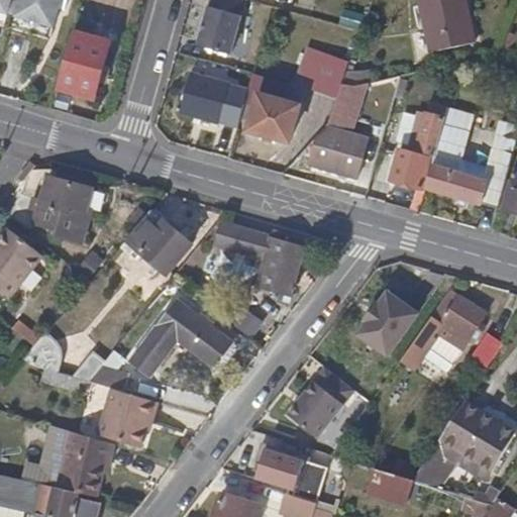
[(0,0),(0,10),(10,14),(14,0),(0,0)]
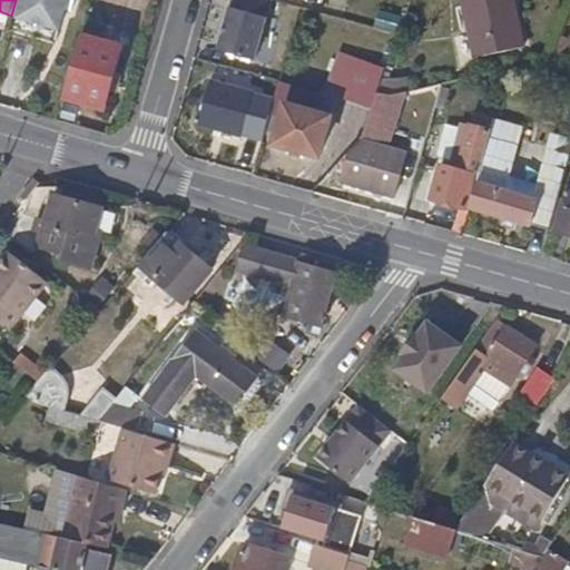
[(20,0),(16,17),(21,18),(26,0),(20,0)]
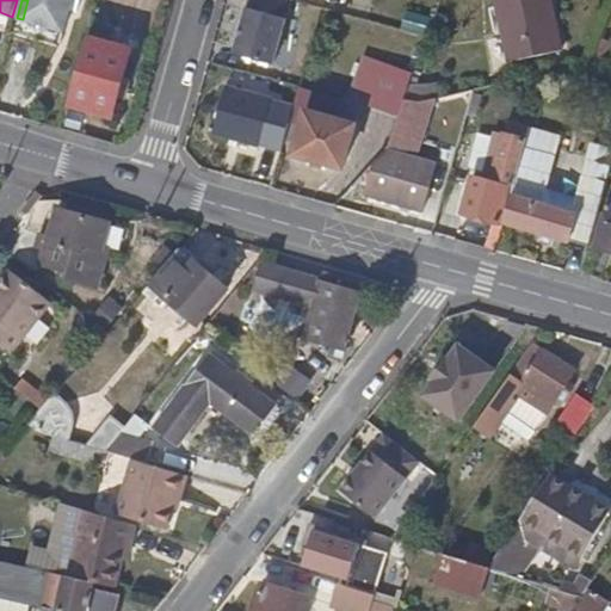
[(75,0),(28,0),(23,19),(67,32),(75,0)]
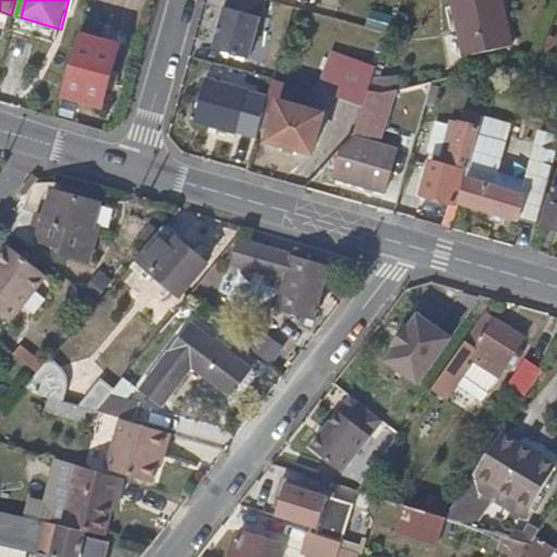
[(250,60),(268,0),(230,0),(215,48),(250,60)]
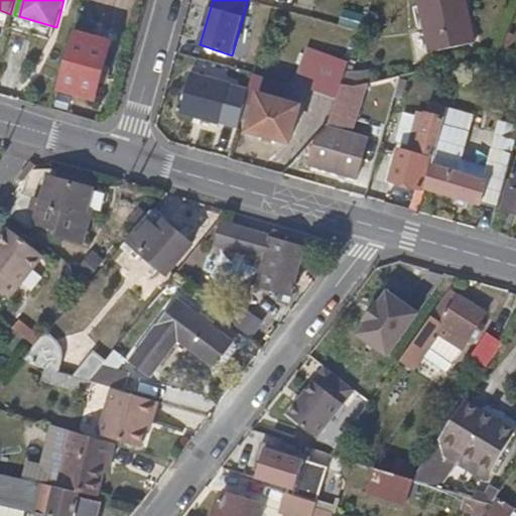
[(475,47),(466,0),(418,0),(429,55),(475,47)]
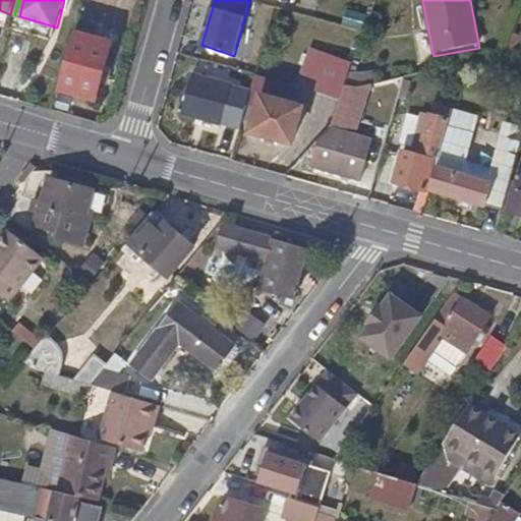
[(10,14),(0,10),(0,24),(6,27),(10,14)]
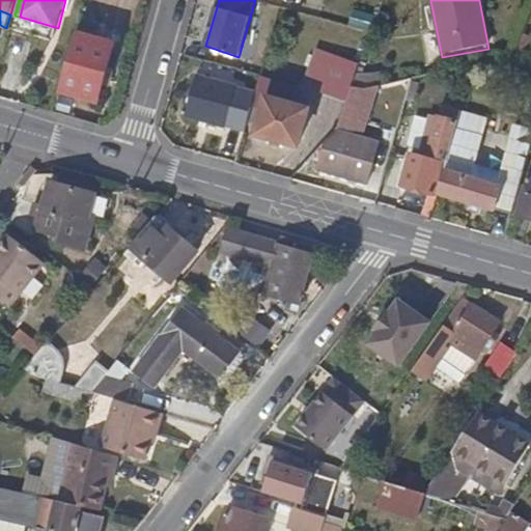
[(58,28),(20,17),(16,30),(54,42),(58,28)]
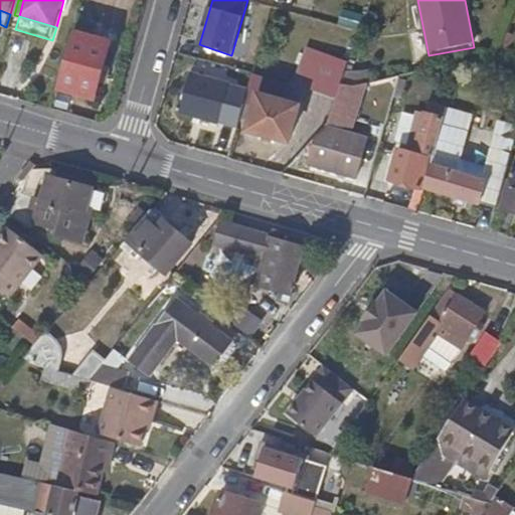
[(114,43),(75,31),(59,89),(97,100),(114,43)]
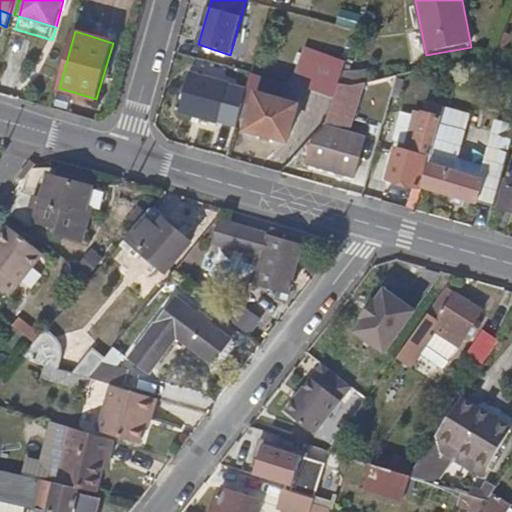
[(307,88),(334,99),(340,83),(347,66),(321,55),(307,88)]
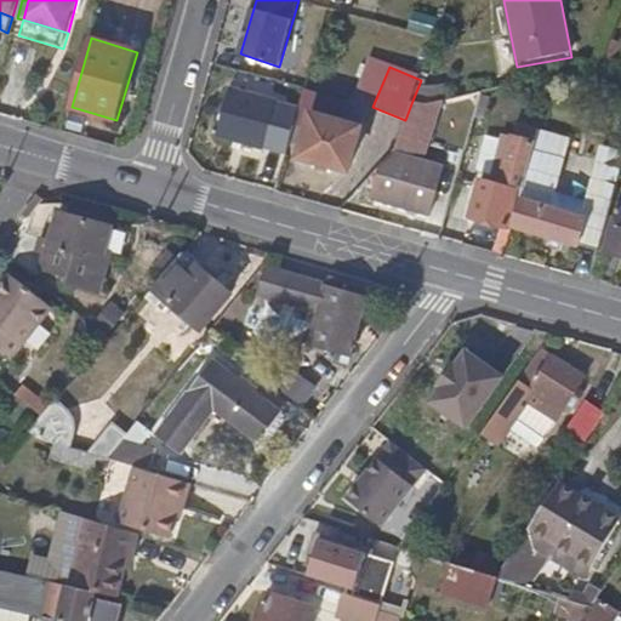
[(548,103),(556,78),(543,80),(541,87),(543,93),(541,101),(548,103)]
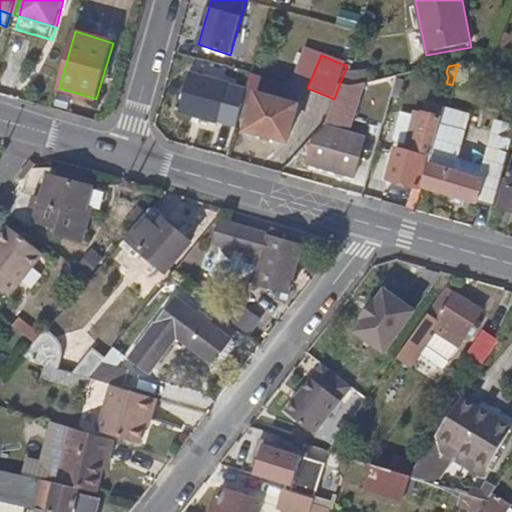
[(195,116),(202,118),(218,122),(229,81),(191,71),(180,112),(195,116)]
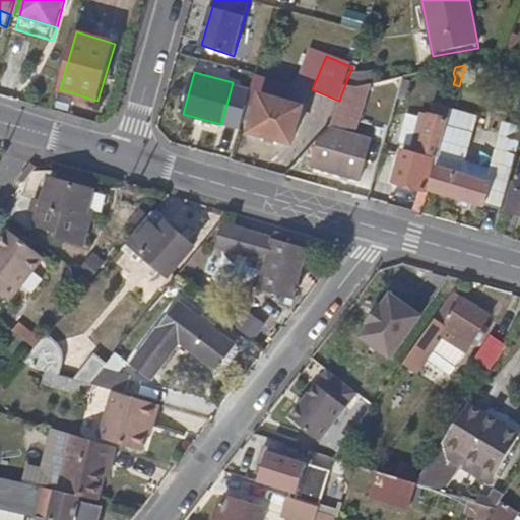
[(252,91),(262,94),(289,103),(294,86),(256,76),(252,91)]
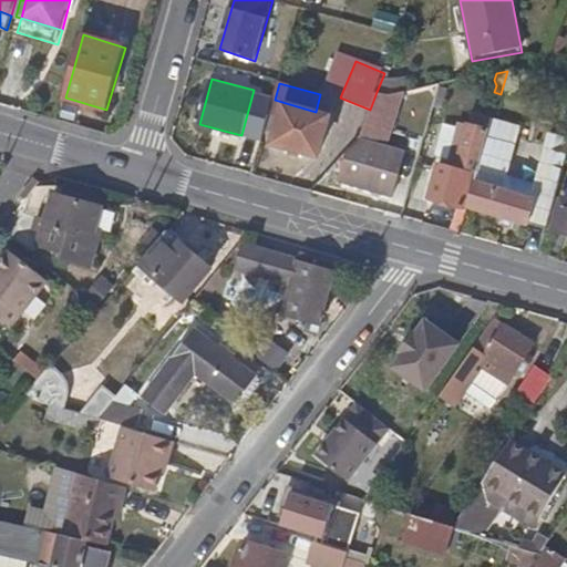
[(389,95),(377,92),(370,110),(367,120),(388,125),(401,93),(389,95)]
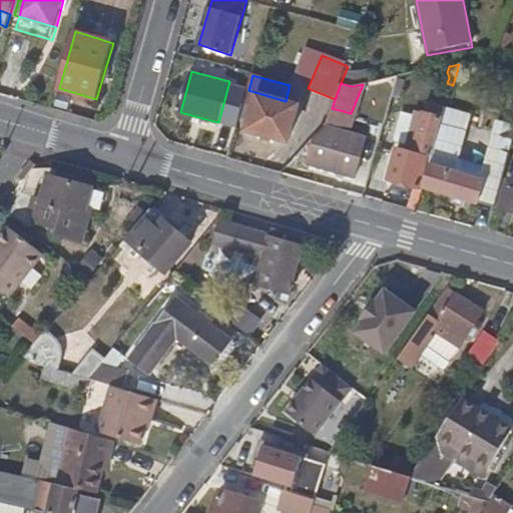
[(254,106),(259,93),(248,90),(244,103),(254,106)]
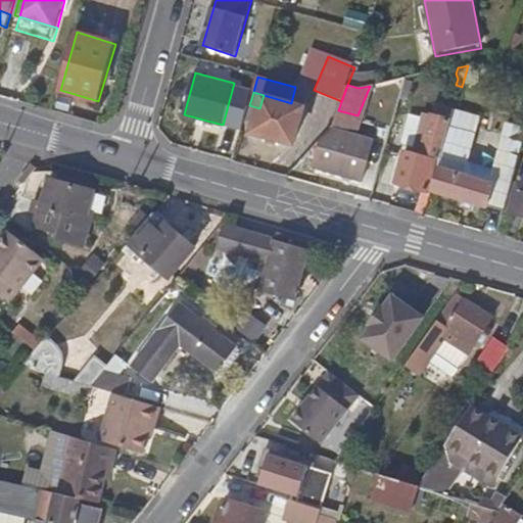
[(291,103),(264,95),(259,108),(253,132),(295,144),(305,107),(291,103)]
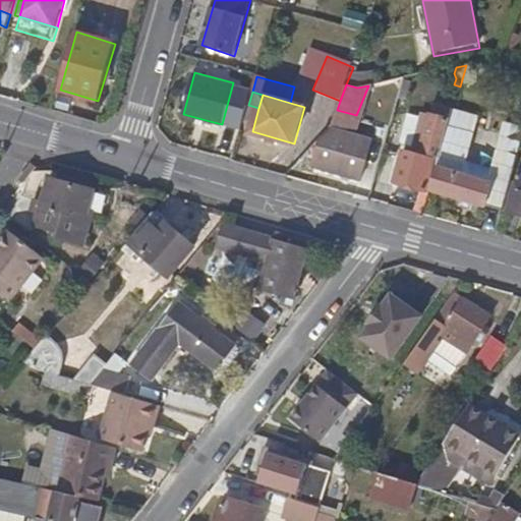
[(450,121),(431,116),(419,157),(402,152),(395,179),(425,187),(433,160),(439,161),(450,121)]
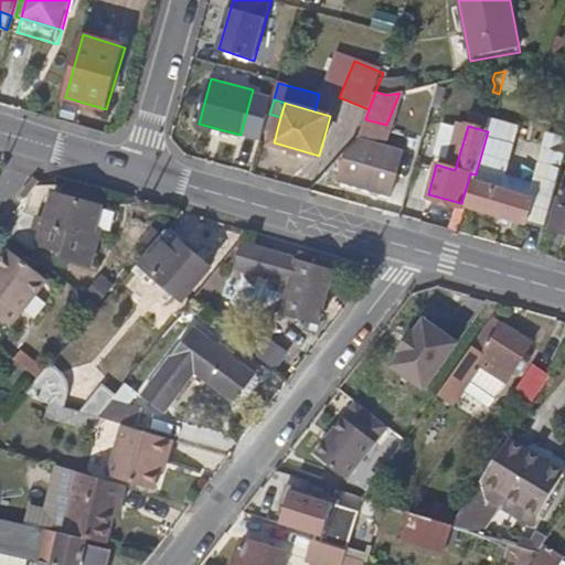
[(352,135),(345,155),(354,146),(359,137),(352,135)]
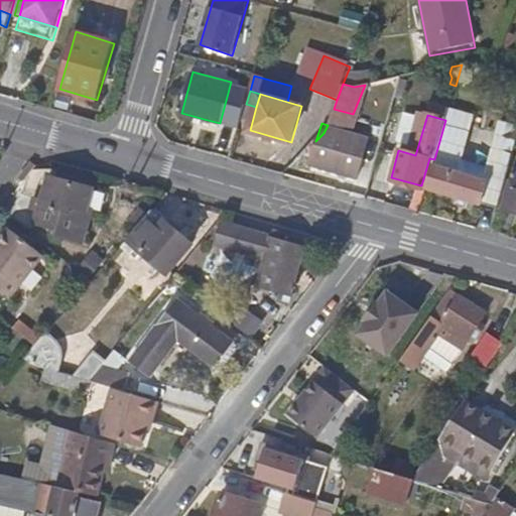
[(324,133),(315,141),(309,162),(358,175),(370,137),(328,125),(324,133)]
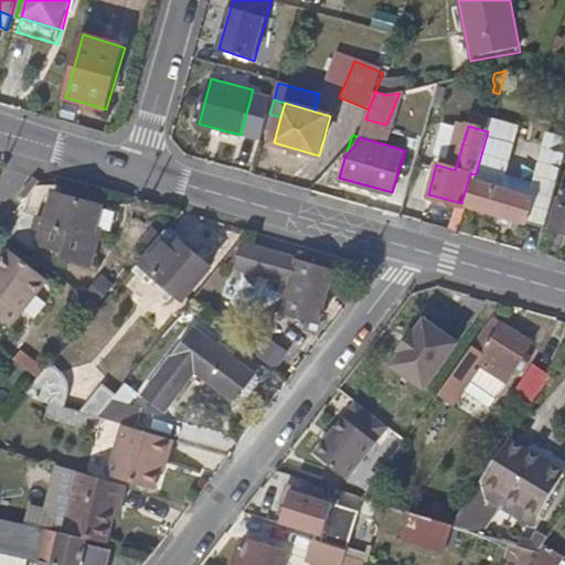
[(558,179),(540,173),(533,196),(473,180),(467,204),(546,226),(558,179)]
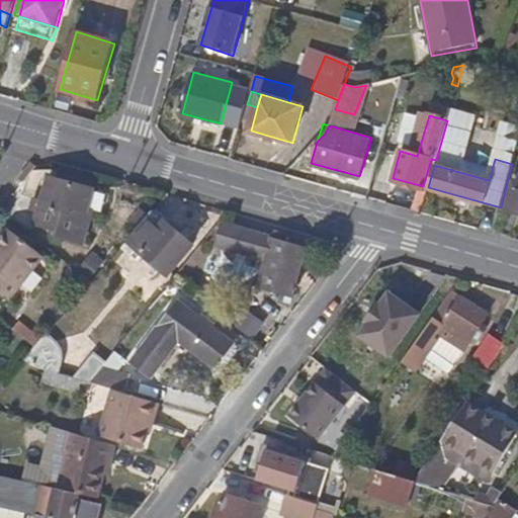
[(27,181),(41,167),(36,163),(23,177),(27,181)]
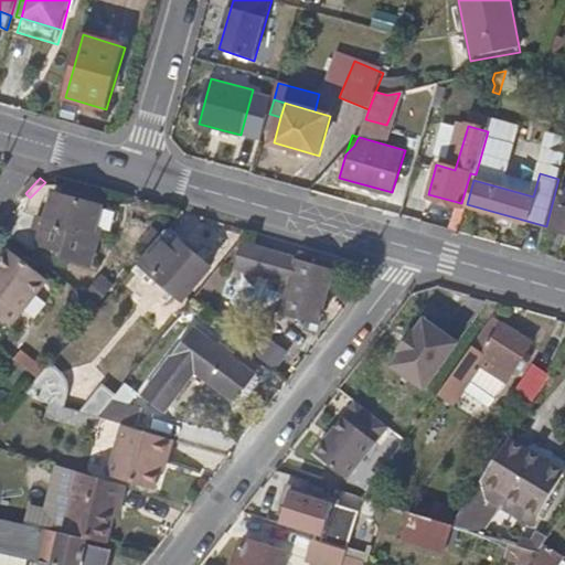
[(564,188),(563,188),(552,227),(564,231),(564,188)]
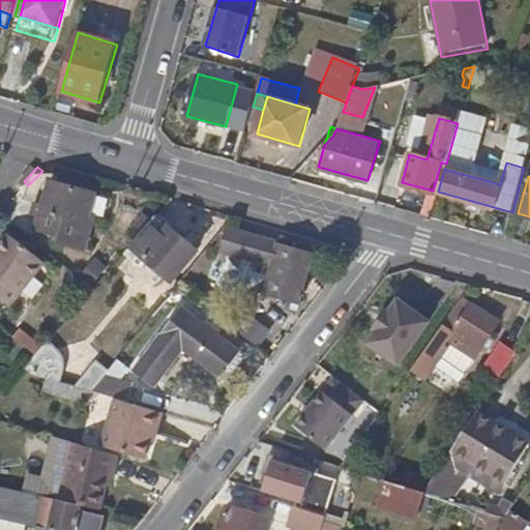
[(40,228),(64,235),(63,241),(90,248),(99,216),(93,214),(99,193),(55,180),(40,228)]
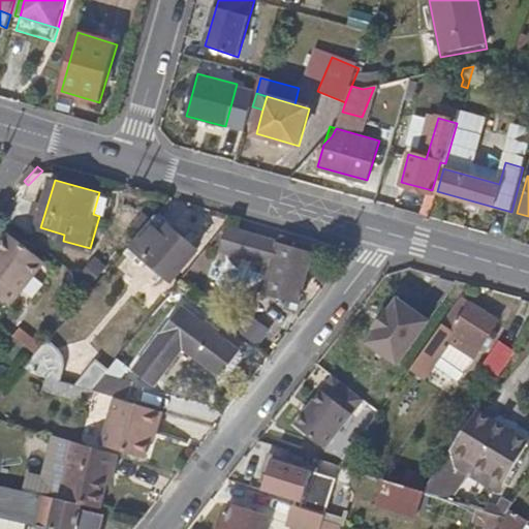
[(156,217),(129,247),(172,280),(196,249),(156,217)]
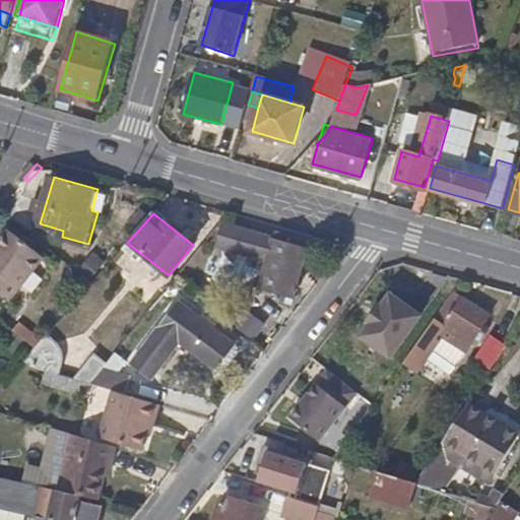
[(309,247),(225,223),(218,247),(268,261),(261,285),(296,296),(309,247)]
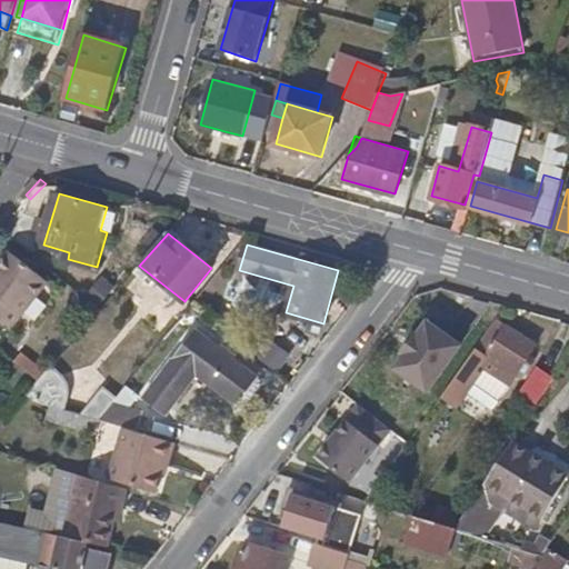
[(0,318),(12,328),(50,281),(15,251),(0,268),(0,318)]
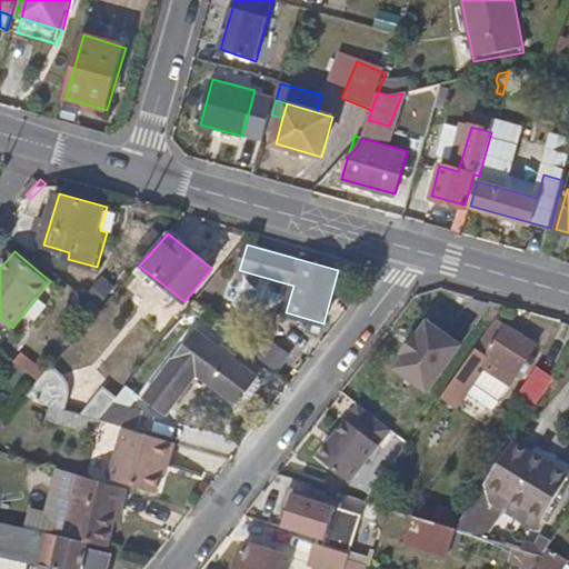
[(343,315),(351,305),(345,299),(337,309),(343,315)]
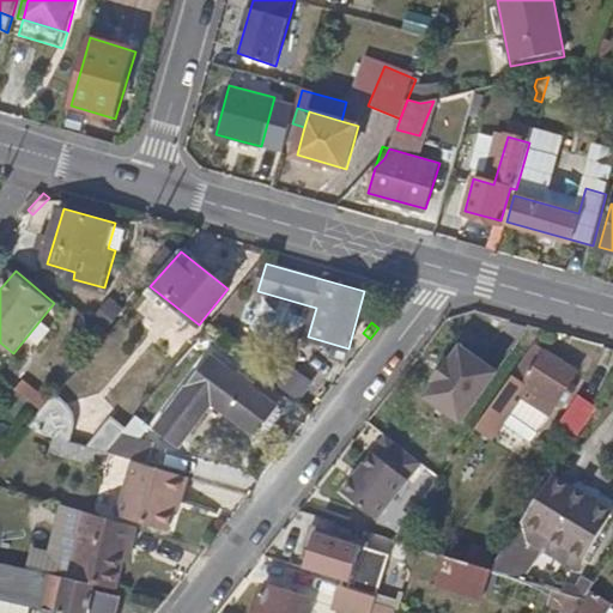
[(533,343),(490,401),(533,431),(576,371),(533,343)]
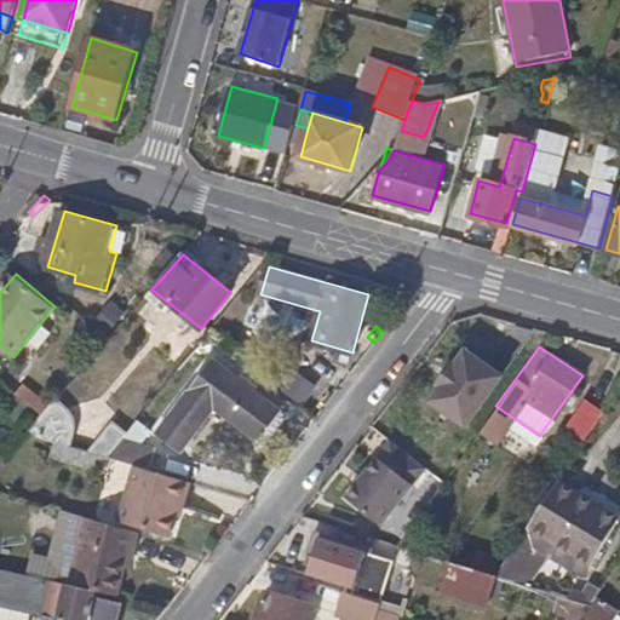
[(436,386),(425,402),(461,428),(498,377),(463,350),(451,366),(448,363),(434,385),(436,386)]
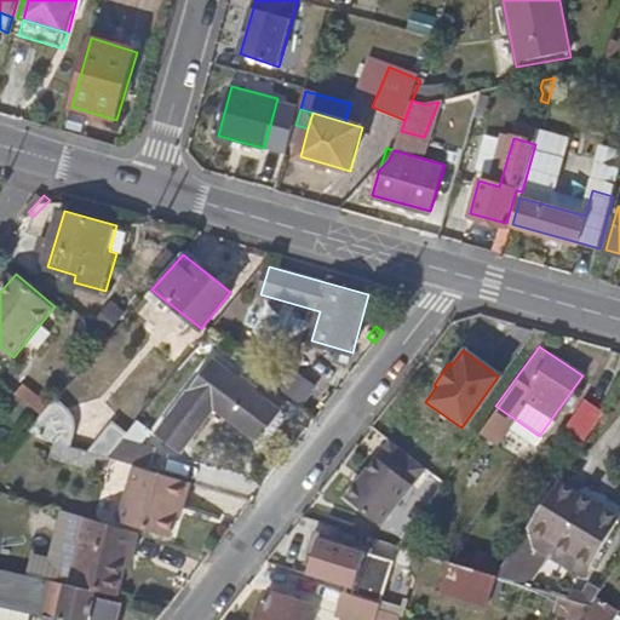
[(213,356),(156,430),(182,451),(218,405),(263,437),(285,409),(213,356)]
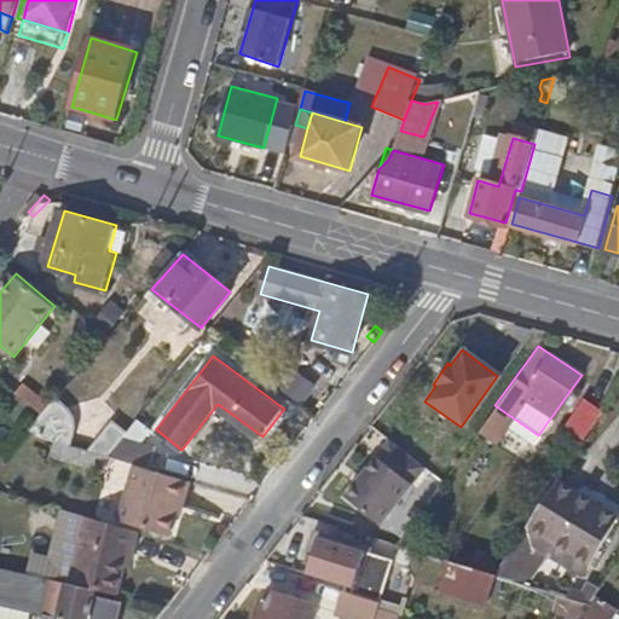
[(25,434),(55,443),(65,428),(68,421),(62,412),(52,404),(42,415),(25,434)]
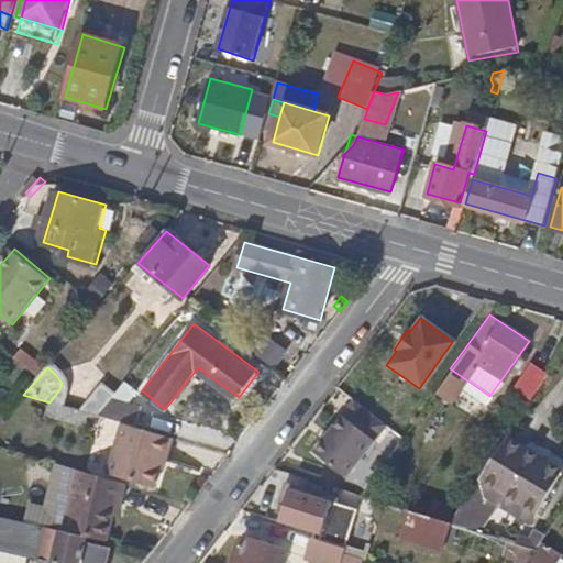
[(136,389),(124,381),(114,393),(96,415),(99,416),(122,422),(135,427),(141,407),(125,401),(136,389)]
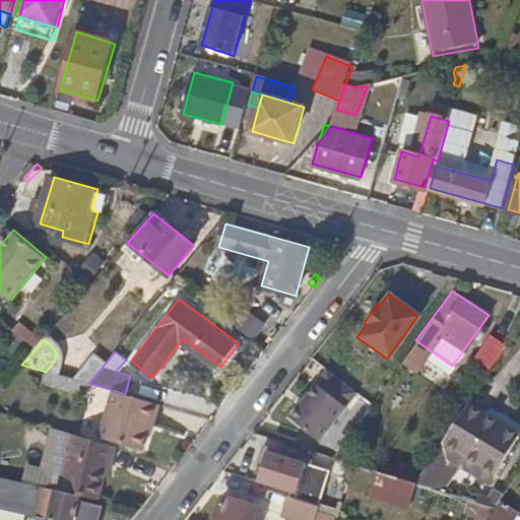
[(94,353),(73,379),(88,383),(106,363),(94,353)]
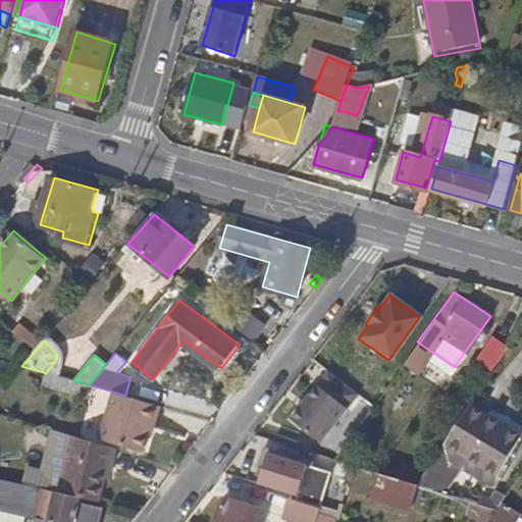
[(318,441),(356,394),(326,370),(289,418),(318,441)]
